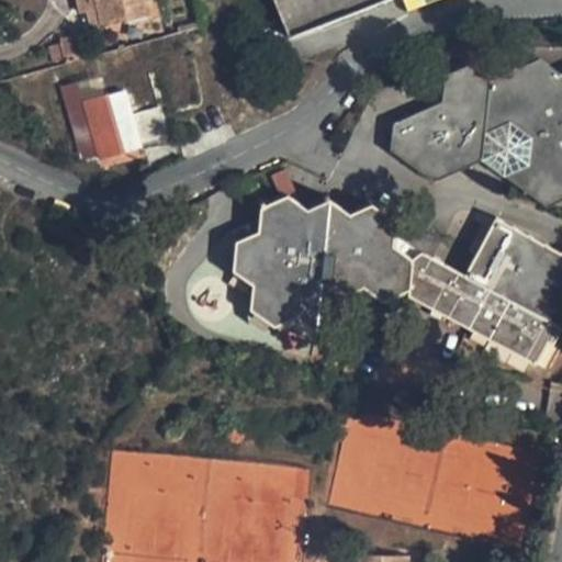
[(67,0),(68,3),(88,2),(92,23),(117,20),(121,23),(141,17),(136,0),(67,0)]
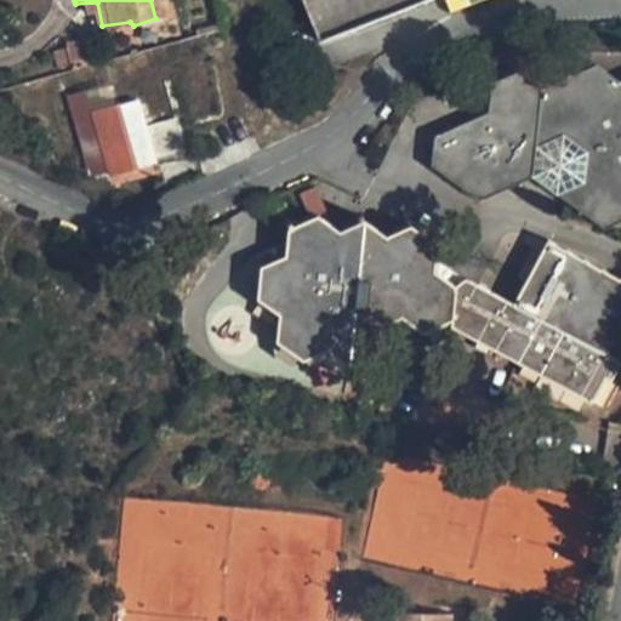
[(302,0),(320,43),(426,0),(302,0)]
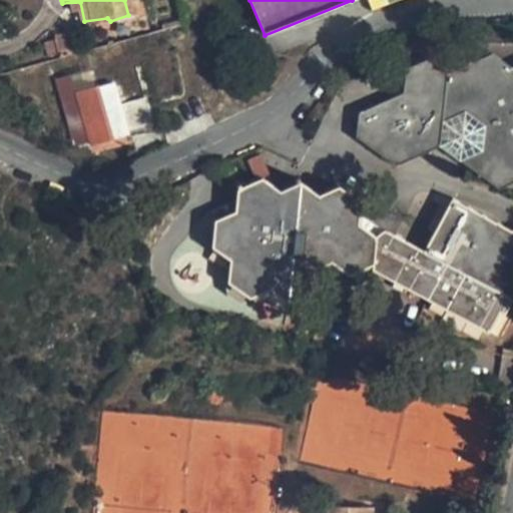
[(441,141),(498,179),(512,173),(512,54),(505,55),(483,35),(455,63),(427,58),(403,69),(397,85),(364,101),(363,124),(395,154),(441,141)]
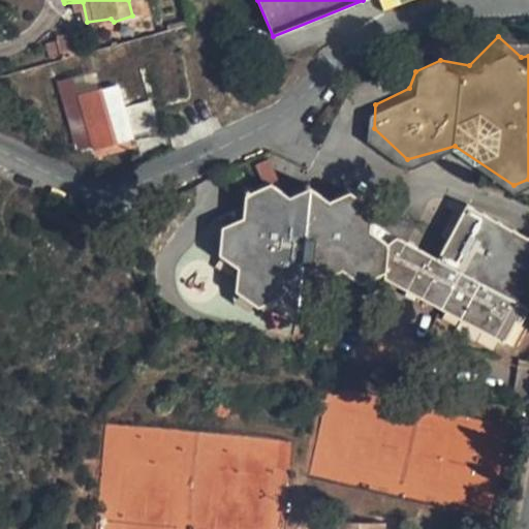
[(106,124),(111,138),(124,134),(117,110),(109,86),(95,90),(106,124)]
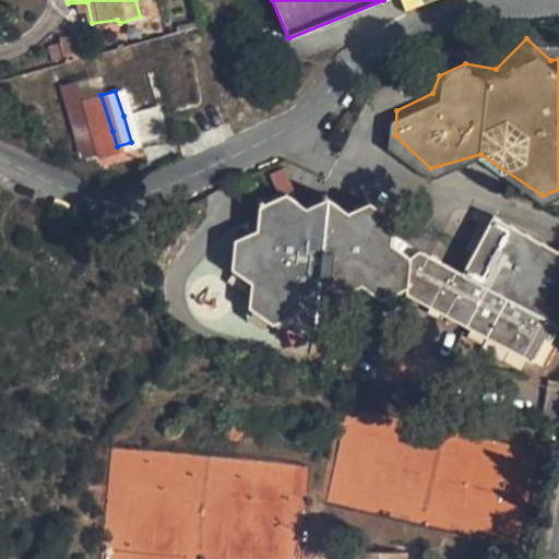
[(78,103),(95,154),(117,146),(113,131),(100,95),(78,103)]
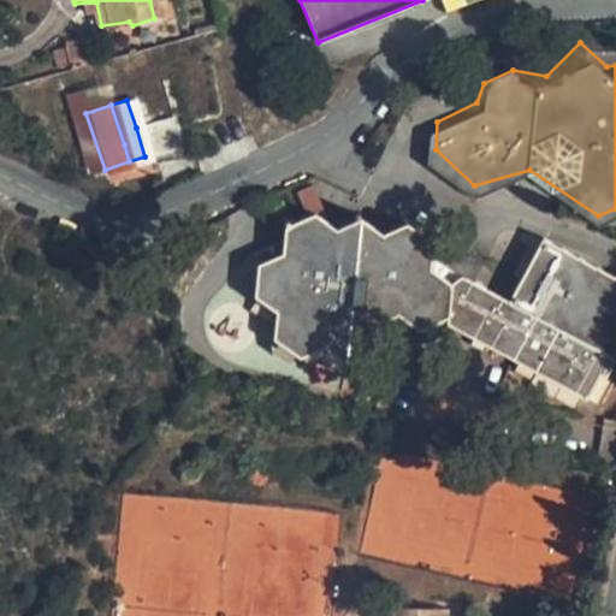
[(105,170),(86,113),(69,119),(75,140),(87,175),(105,170)]
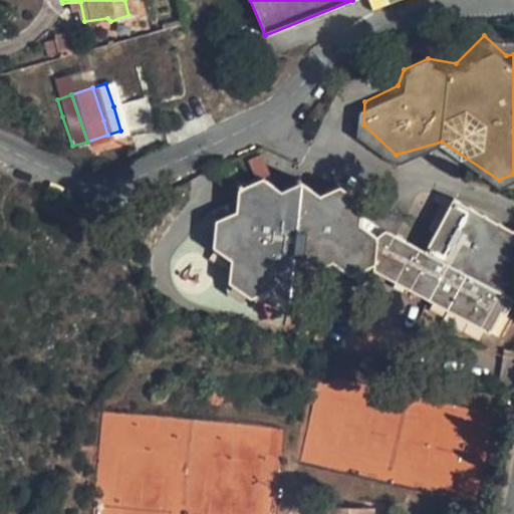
[(232,260),(231,283),(252,298),(273,290),(293,306),(315,295),(315,274),(338,264),(355,274),(368,266),(494,329),(503,310),(507,312),(513,298),(513,229),(458,201),(429,251),(387,231),(375,236),(359,226),(359,204),(339,189),(319,197),(301,183),(280,194),(262,180),(239,192),(237,213),(206,227),(203,243),(232,260)]
